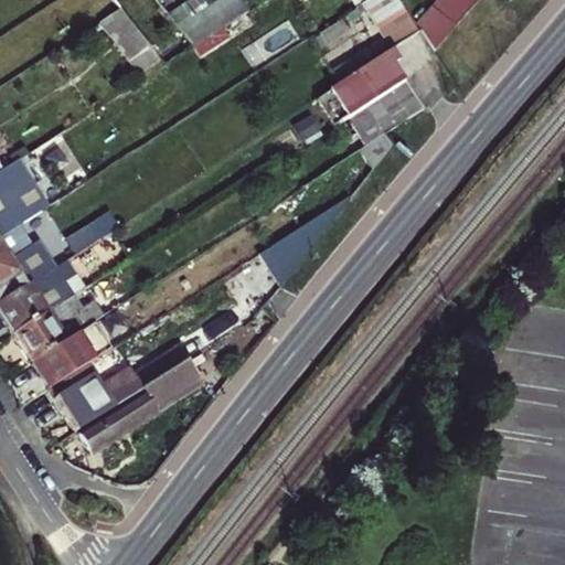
[(190,0),(169,16),(192,50),(247,11),(240,0),(190,0)]
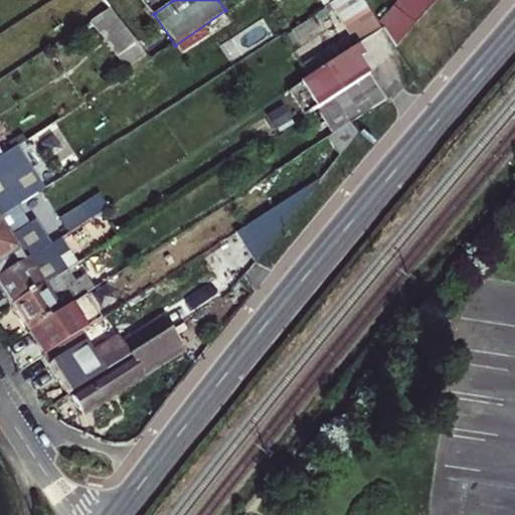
[(361,0),(337,0),(330,4),(356,46),(357,46),(381,31),(361,0)]
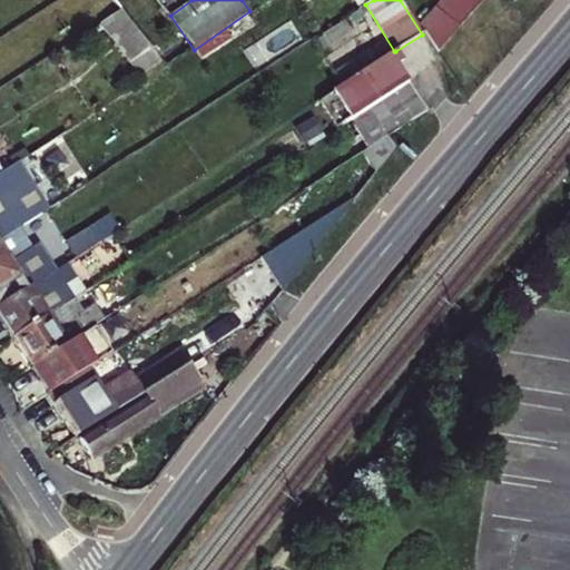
[(441,0),(420,25),(439,52),(460,29),(484,0),(441,0)]
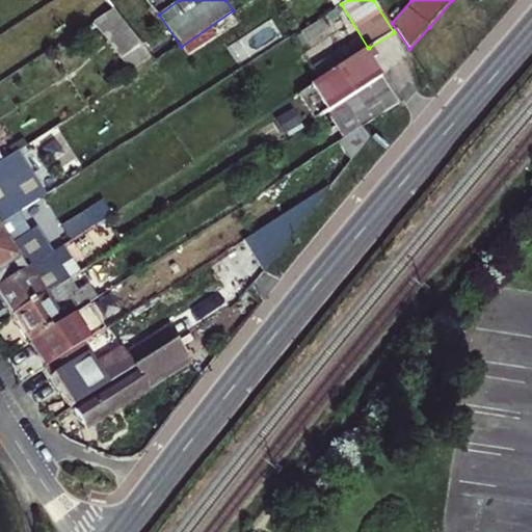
[(106,1),(88,12),(95,20),(112,8),(106,1)]
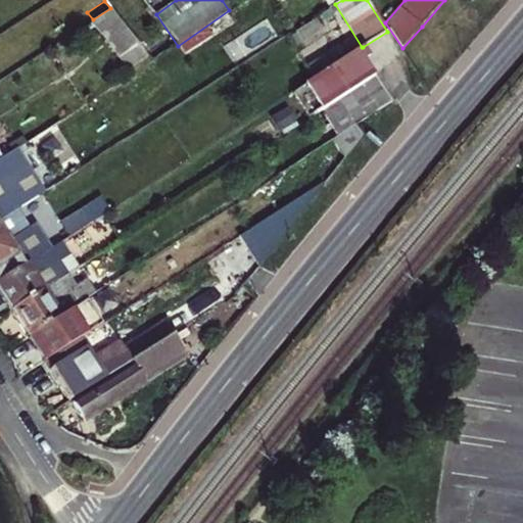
[(110,45),(130,34),(110,8),(93,19),(92,20),(110,45)]
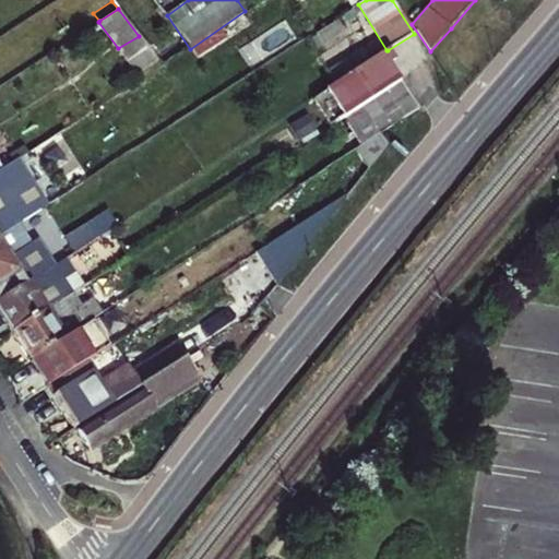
[(118,48),(129,61),(149,48),(139,36),(118,48)]
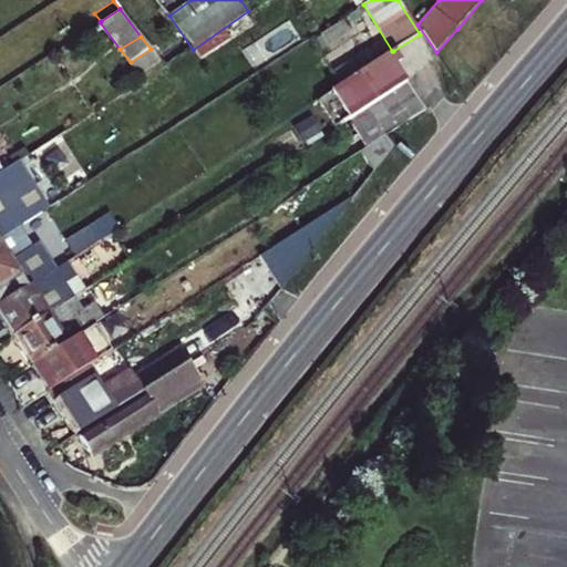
[(392,51),(331,91),(350,120),(406,83),(395,64),(400,61),(393,51),(392,51)]
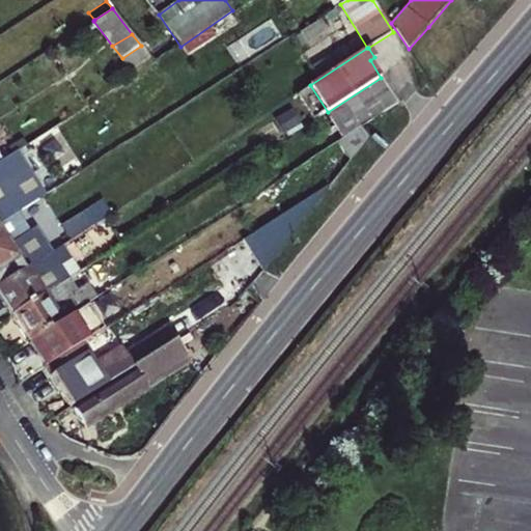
[(328,112),(344,138),(361,127),(397,104),(381,78),(328,112)]
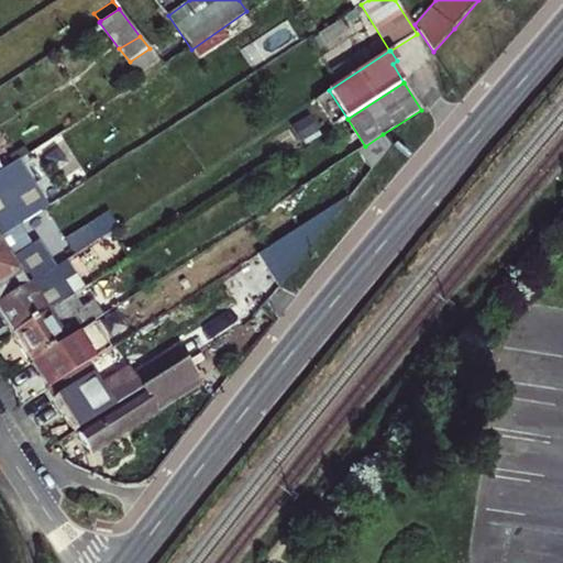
[(357,150),(371,170),(390,145),(383,134),(365,146),(357,150)]
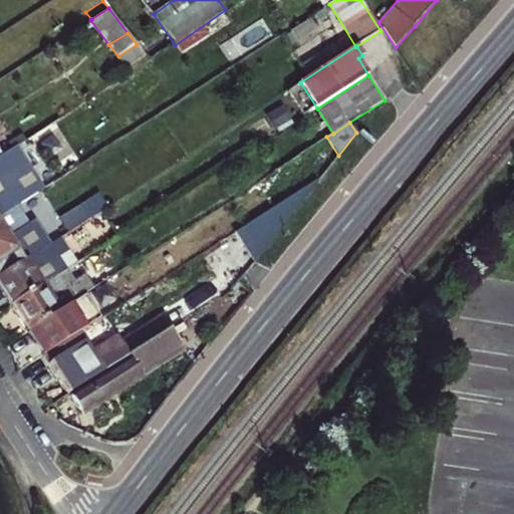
[(3,155),(0,156),(0,217),(16,207),(27,200),(41,191),(34,180),(0,201),(0,178),(26,161),(21,154),(32,147),(27,140),(3,155)]
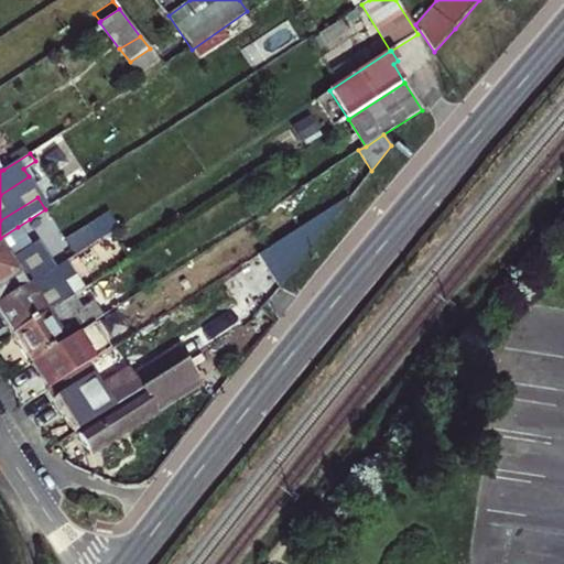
[(259,256),(277,284),(348,202),(346,198),(259,256)]
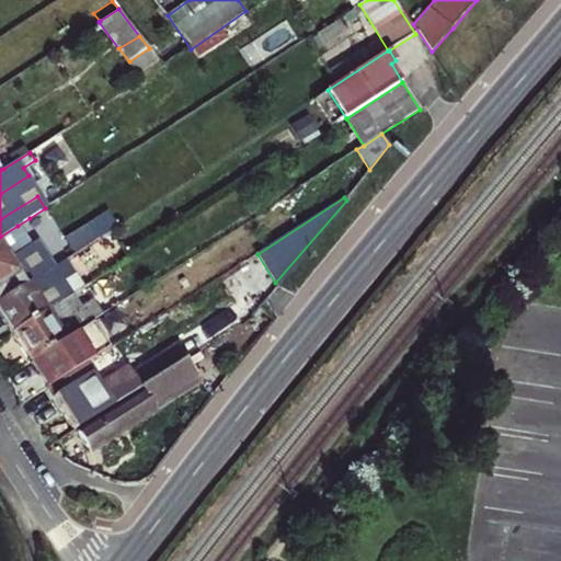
[(18,226),(23,235),(35,227),(30,218),(18,226)]
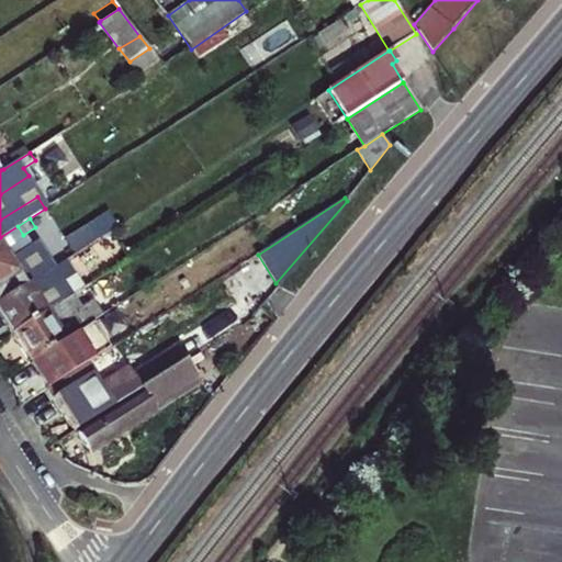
[(0,244),(0,302),(55,268),(66,260),(75,255),(68,244),(48,257),(46,255),(19,272),(0,244)]
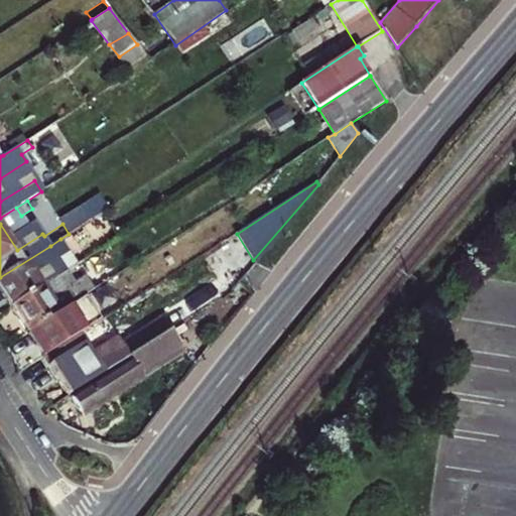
[(0,289),(11,307),(68,270),(58,258),(70,251),(60,239),(50,246),(0,277),(0,289)]
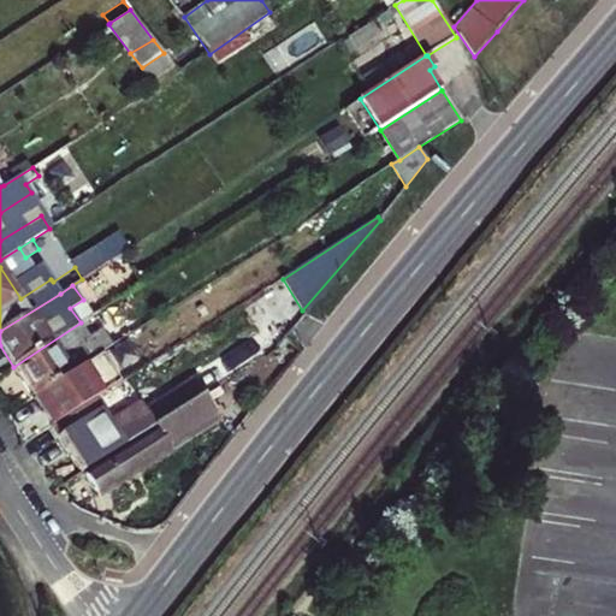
[(13,367),(34,397),(102,351),(113,345),(102,329),(89,337),(81,323),(13,367)]
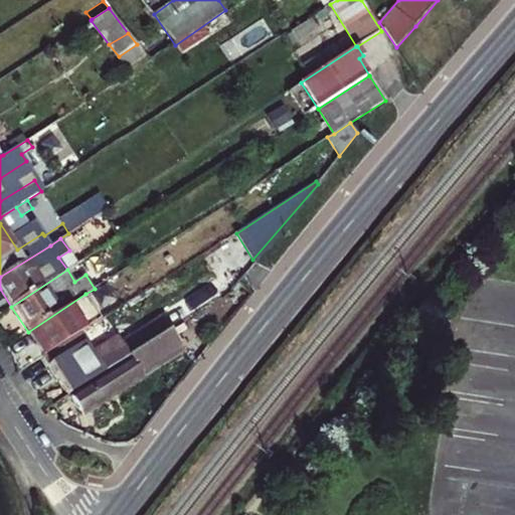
[(28,332),(44,357),(81,333),(99,322),(93,311),(97,310),(86,294),(28,332)]
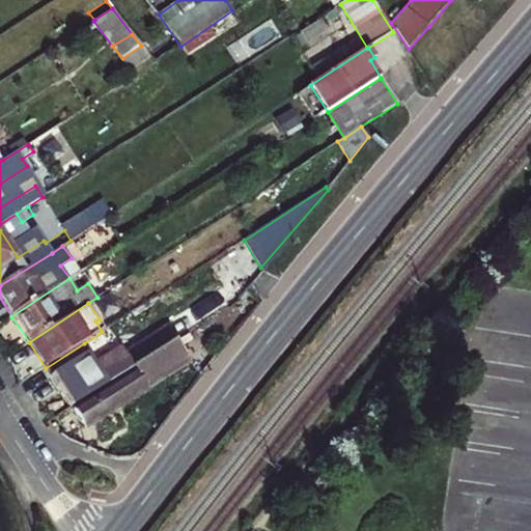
[(46,368),(71,408),(134,367),(150,356),(138,337),(98,364),(84,343),(46,368)]
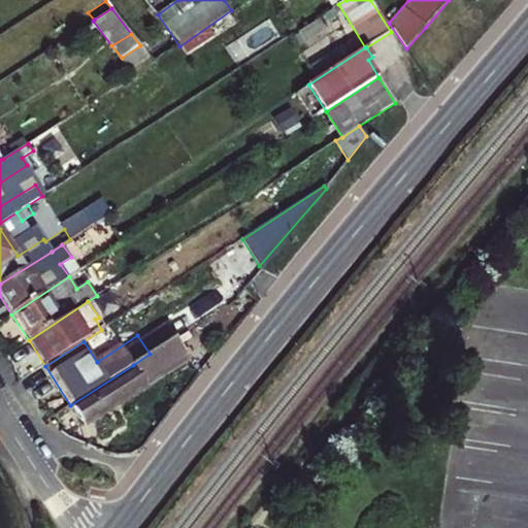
[(135,368),(72,408),(84,426),(188,359),(175,338),(150,354),(133,365),(135,368)]
